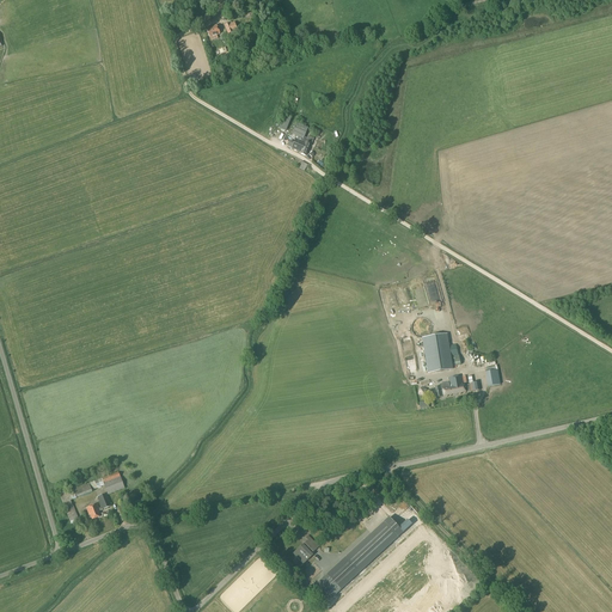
[(209,38),(216,35),(220,34),(216,25),(207,30),(209,38)]
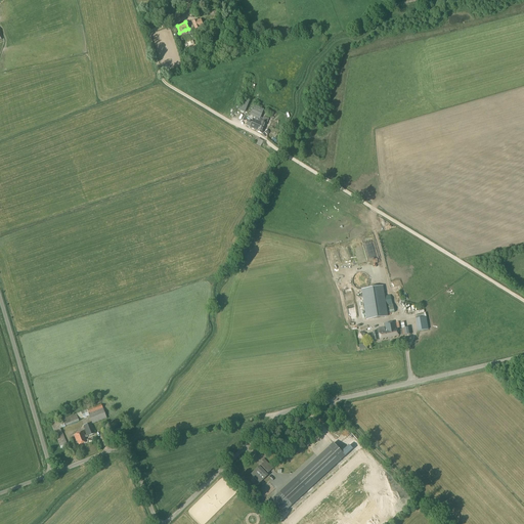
[(245,98),(239,108),(246,111),(250,100),(245,98)]
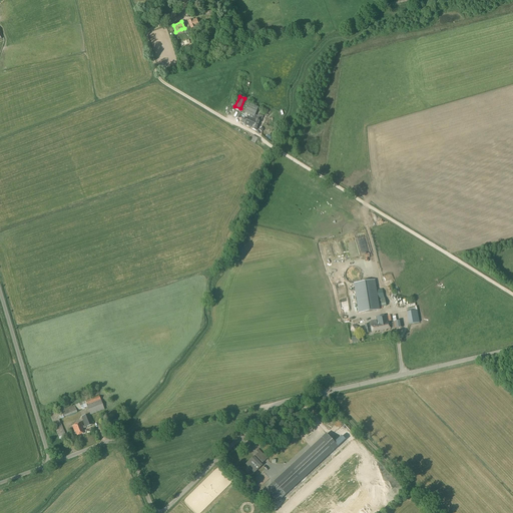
[(244,112),(253,117),(258,107),(248,103),(244,112)]
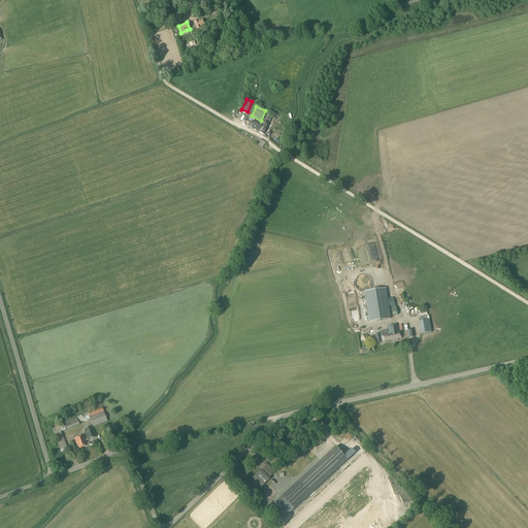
[(264,121),(264,123),(263,123),(263,124),(255,120),(252,128),(260,131),(259,133),(263,134),(268,124),(267,124),(268,123),(264,121)]
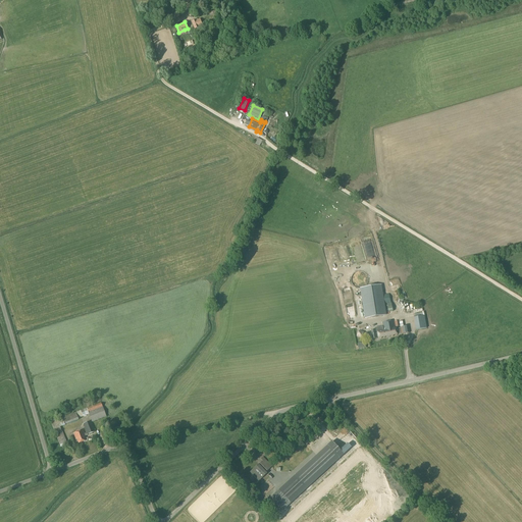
[(367,277),(367,275),(366,274),(366,273),(365,271),(363,271),(362,270),(361,270),(359,270),(357,270),(356,270),(355,271),(354,272),(353,273),(353,274),(352,276),(352,277),(352,278),(353,280),(354,281),(354,282),(355,283),(357,284),(359,284),(360,284),(362,284),(364,283),(365,282),(366,281),(366,280),(367,278),(367,277)]
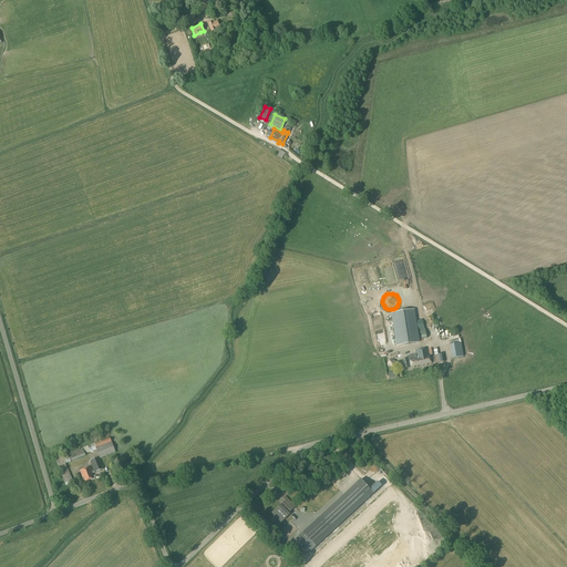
[(392,313),(397,346),(419,342),(413,310),(392,313)]
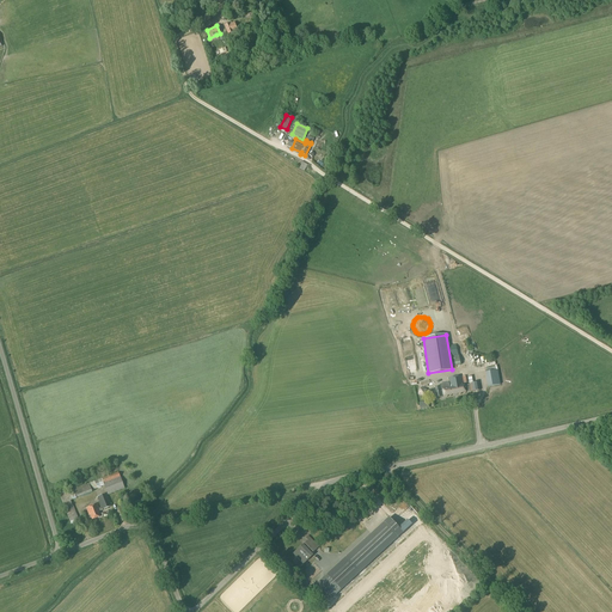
[(485,373),(488,387),(500,385),(497,371),(485,373)]
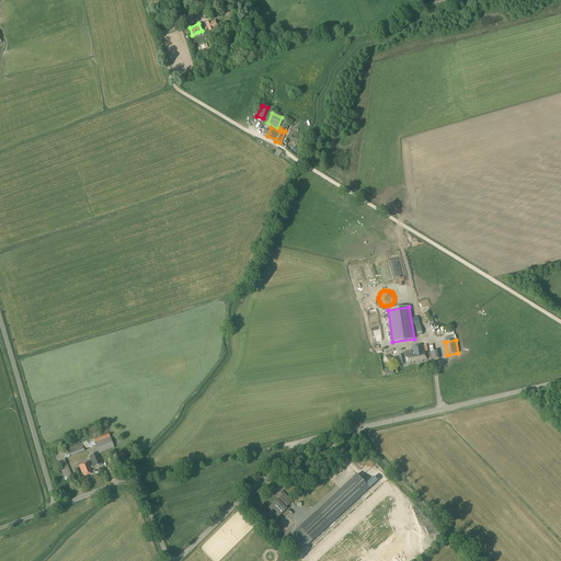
[(426,359),(425,353),(424,353),(423,345),(411,347),(412,355),(403,357),(403,355),(397,356),(399,365),(404,364),(404,363),(407,362),(407,363),(426,359)]
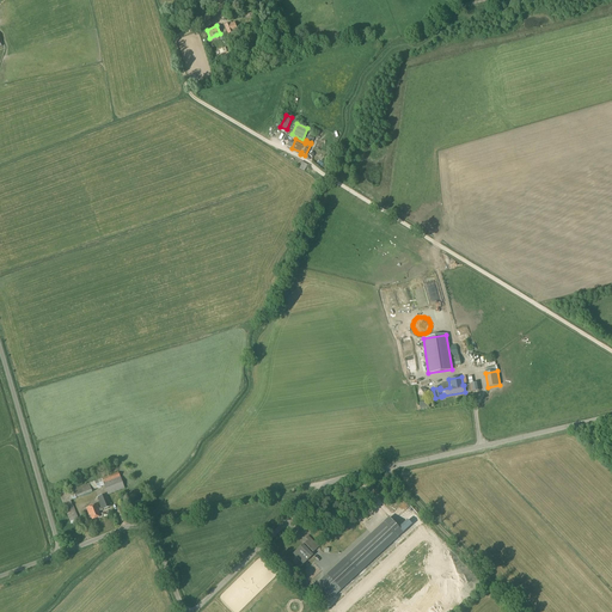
[(469,384),(469,385),(470,391),(470,392),(481,391),(478,383),(469,384)]
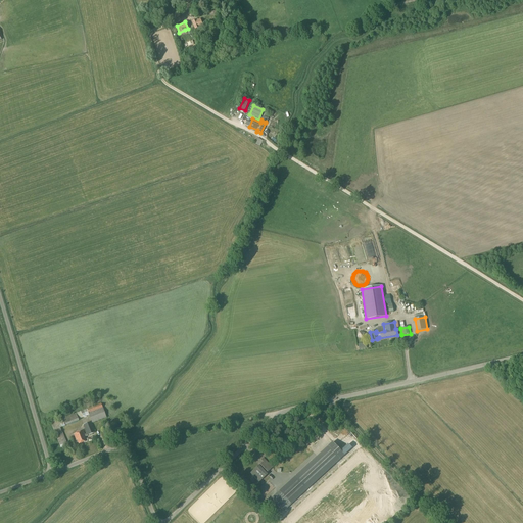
[(87,410),(89,414),(102,408),(101,403),(87,410)]
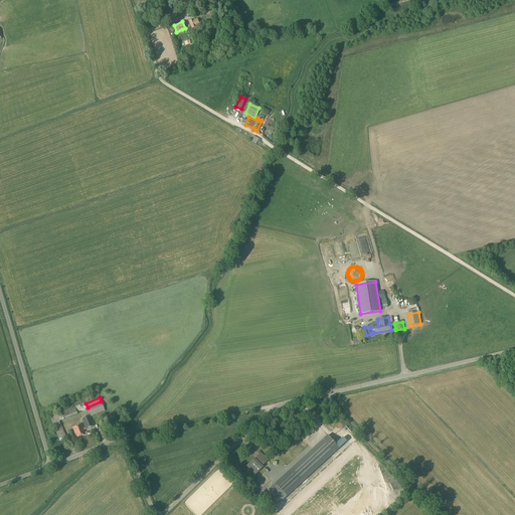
[(101,401),(88,407),(88,409),(91,416),(105,411),(101,401)]
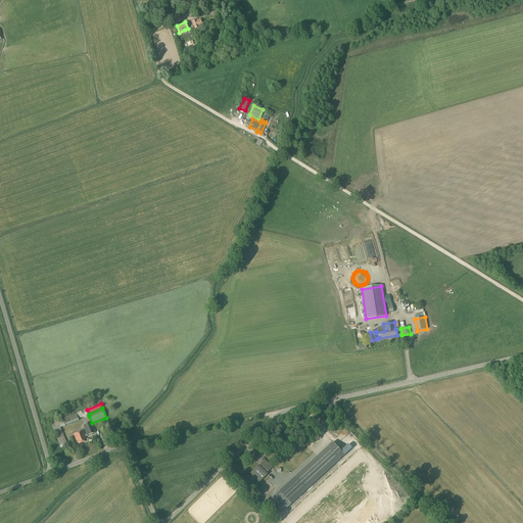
[(89,414),(87,410),(80,413),(82,418),(89,416),(89,414)]
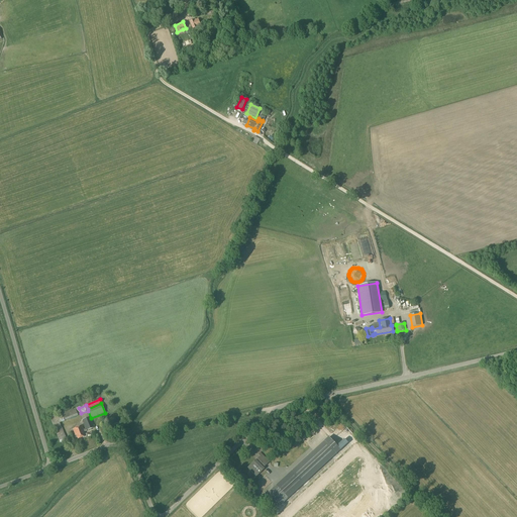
[(121,417),(121,416),(120,415),(120,414),(119,413),(118,412),(117,411),(115,411),(114,411),(112,411),(110,412),(109,413),(108,415),(108,416),(108,417),(108,418),(108,420),(109,421),(109,422),(110,423),(111,423),(113,424),(114,424),(115,424),(116,424),(118,423),(119,422),(120,421),(120,420),(121,419),(121,417)]
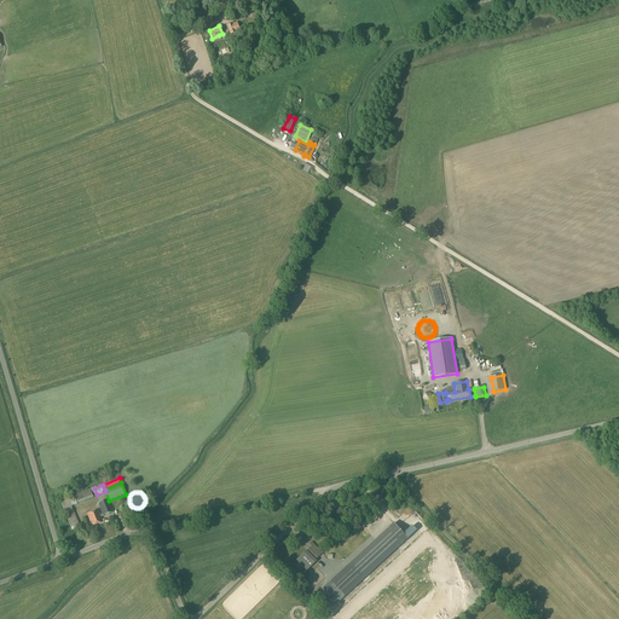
[(71,505),(69,497),(68,496),(59,499),(71,530),(80,527),(71,505)]
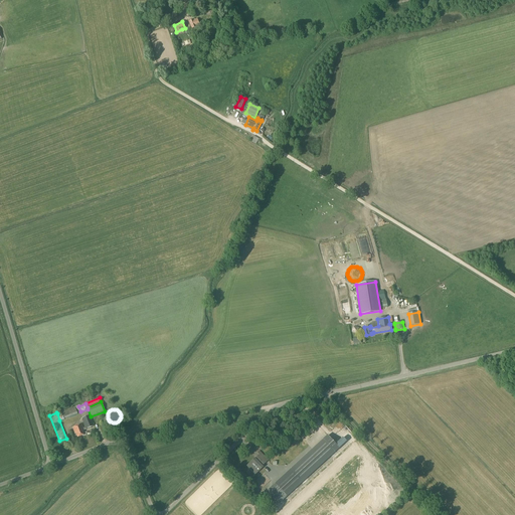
[(81,418),(86,427),(86,430),(87,428),(94,426),(90,415),(81,418)]
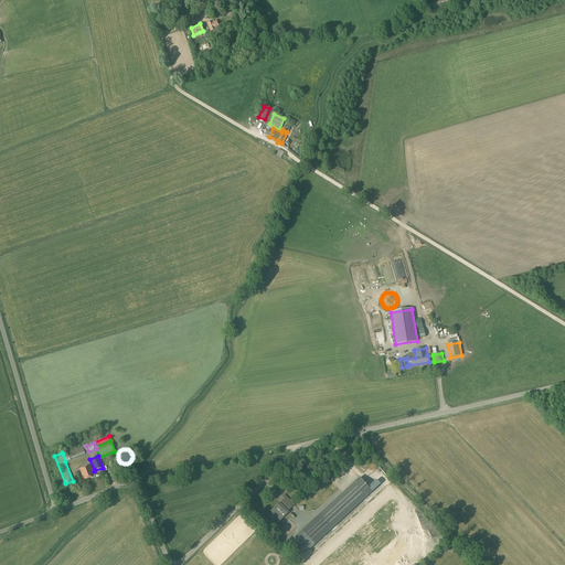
[(92,472),(92,470),(89,466),(80,470),(82,476),(83,476),(85,480),(93,477),(91,472),(92,472)]
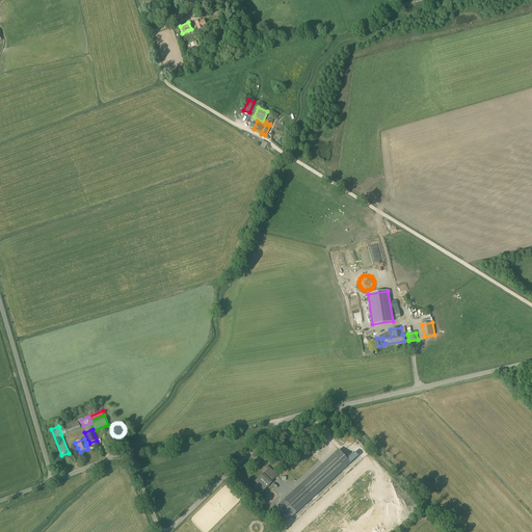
[(290,520),(298,512),(360,456),(355,453),(348,459),(340,450),(278,506),(290,520)]
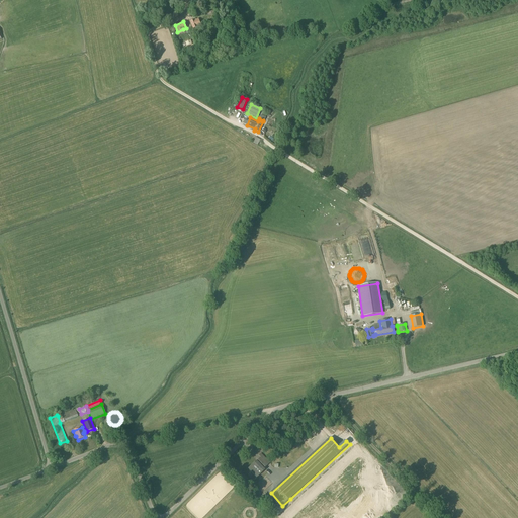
[(248,468),(257,478),(264,470),(260,466),(261,464),(262,465),(263,465),(265,467),(270,463),(261,453),(259,456),(260,457),(256,461),(248,468)]
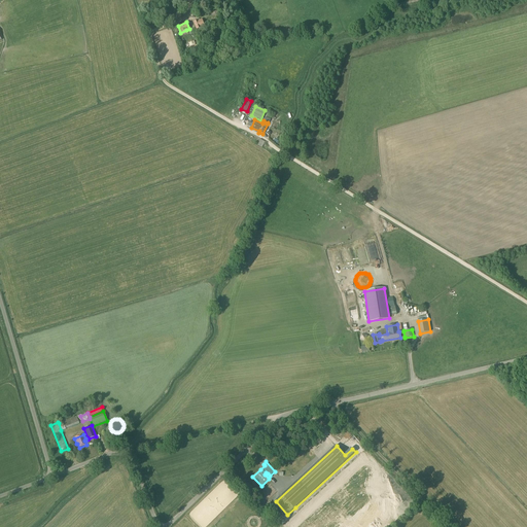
[(386,507),(390,511),(401,499),(398,496),(386,507)]
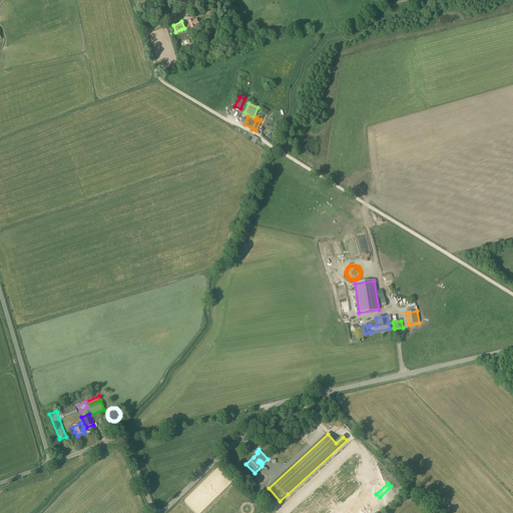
[(382,508),(398,493),(393,488),(377,503),(382,508)]
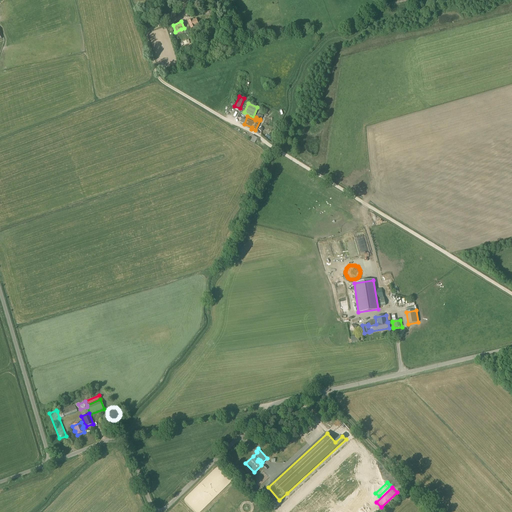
[(367,501),(354,511),(361,511),(372,503),(369,500),(368,501),(367,501)]
